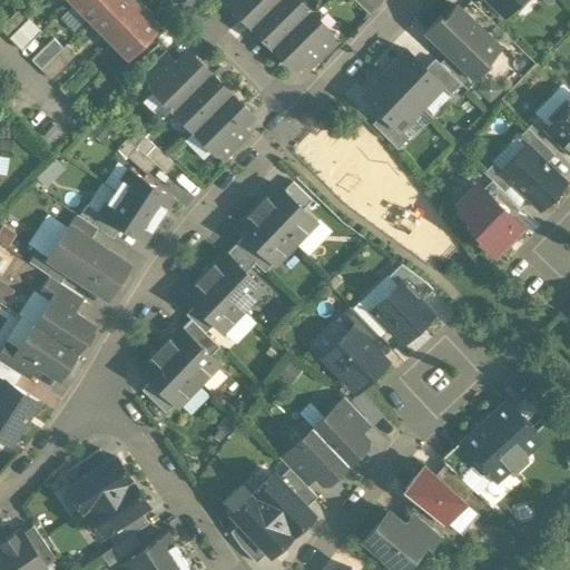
[(71,0),(70,2),(89,21),(110,0),(71,0)]
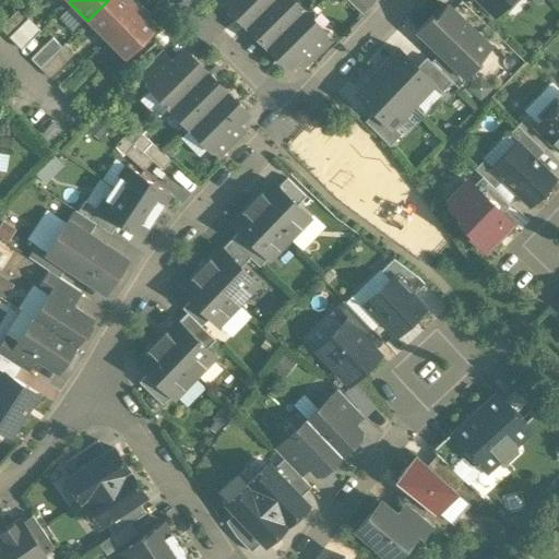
[(130,0),(108,0),(87,21),(105,40),(138,8),(130,0)]
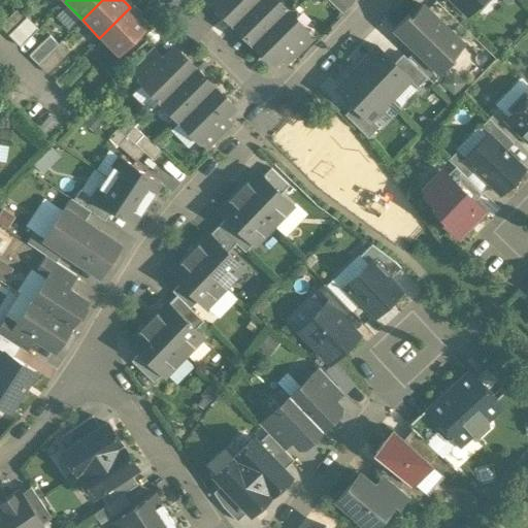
[(217,0),(212,5),(216,8),(215,10),(219,14),(222,14),(232,25),(256,0),(217,0)]
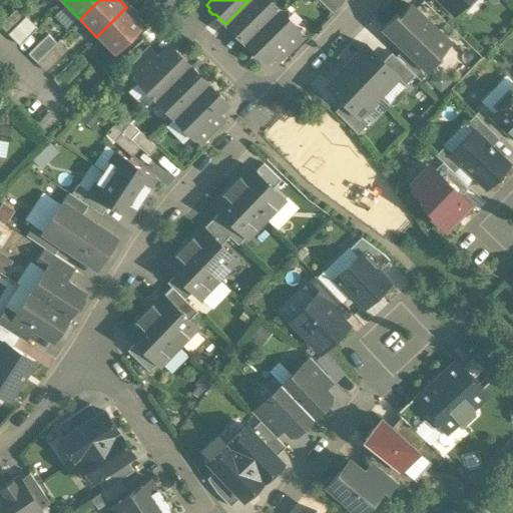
[(277,10),(267,0),(248,0),(225,24),(227,27),(227,29),(231,33),(233,33),(243,43),(277,10)]
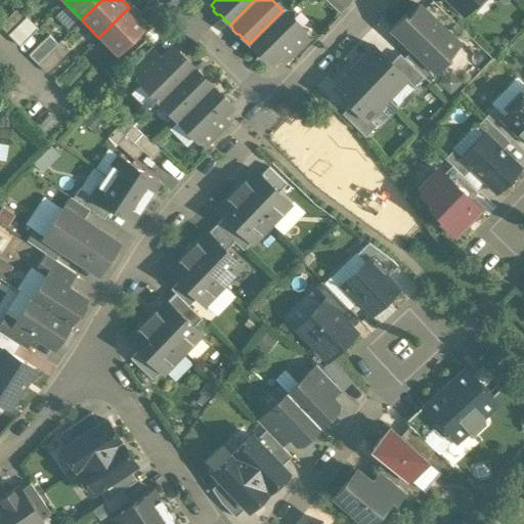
[(449,0),(464,13),(476,0),(449,0)]
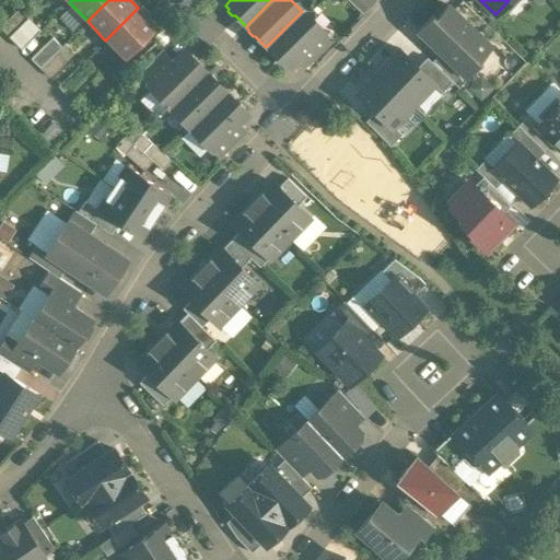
[(446,6),(434,18),(431,14),(416,31),(440,53),(465,78),(466,77),(480,61),(478,60),(490,47),(446,6)]
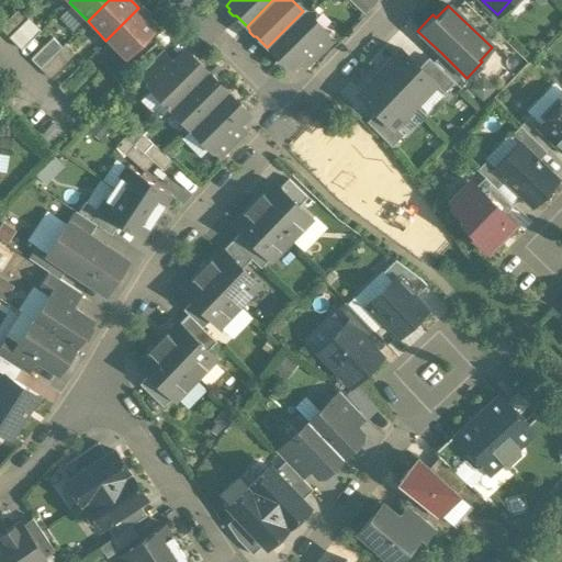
[(138,8),(105,41),(124,59),(157,26),(138,8)]
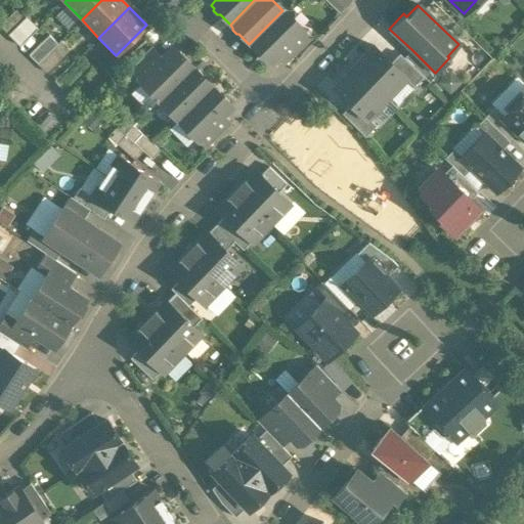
[(14,10),(0,25),(0,28),(7,35),(24,19),(14,10)]
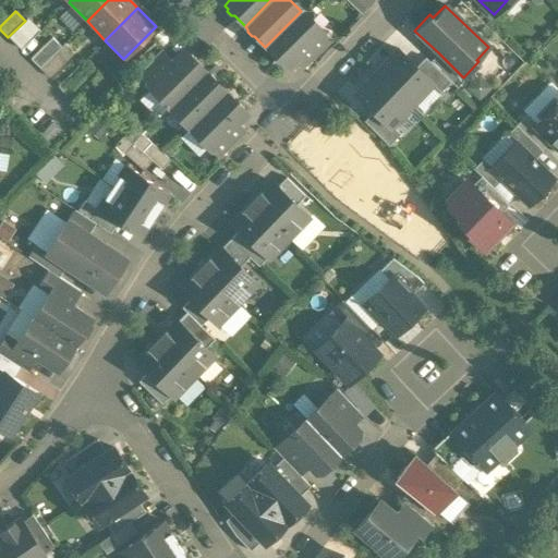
[(301,11),(265,47),(276,58),(276,60),(279,64),(282,63),(286,68),(294,59),(322,32),(310,20),(311,11),(301,11)]
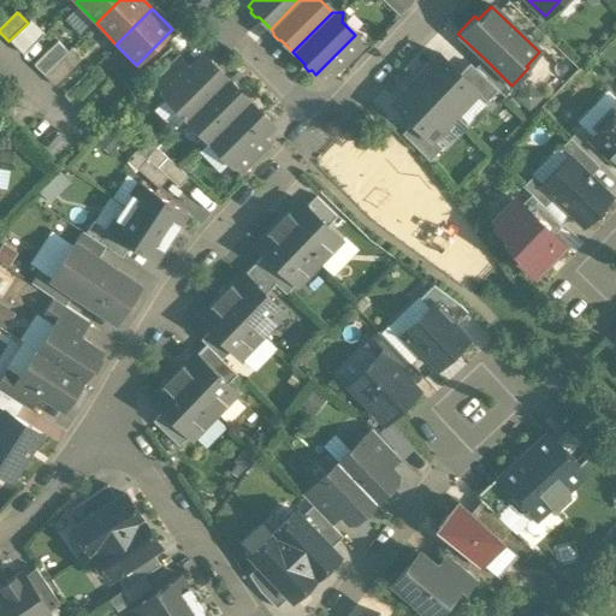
[(28,23),(9,41),(22,55),(43,35),(29,21),(28,23)]
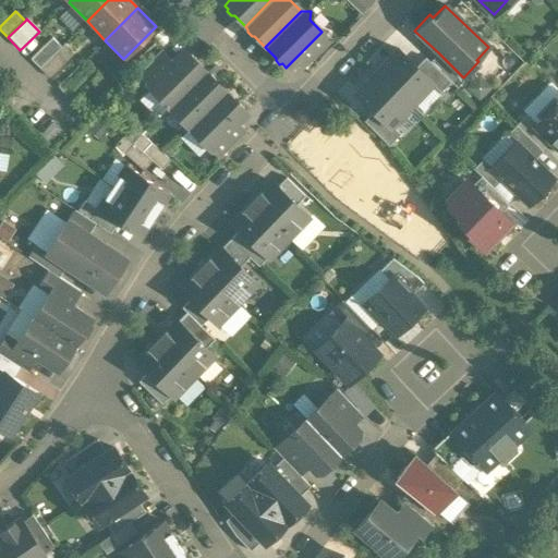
[(322,32),(294,59),(303,69),(331,40),(322,32)]
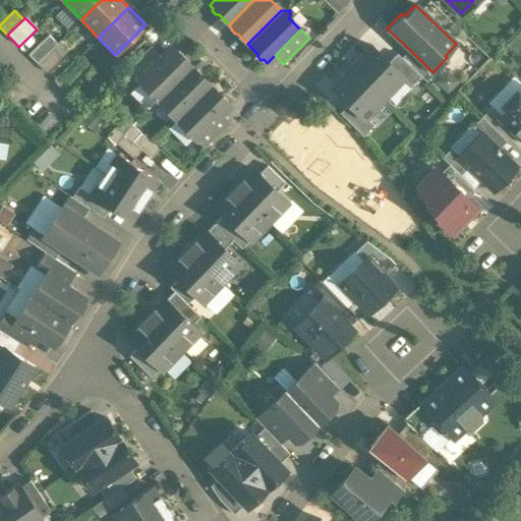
[(48,36),(27,56),(37,64),(56,44),(48,36)]
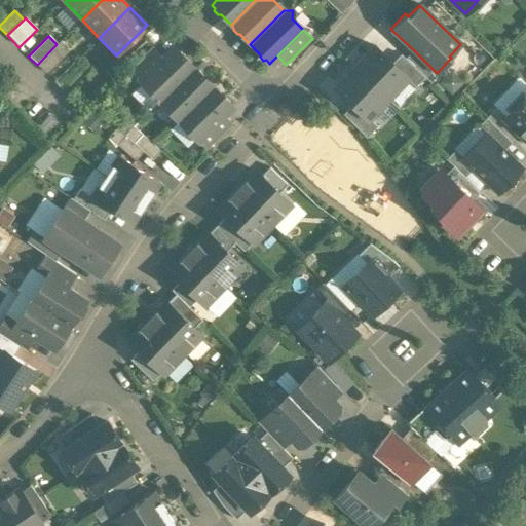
[(37,65),(45,74),(69,50),(61,42),(57,44),(37,65)]
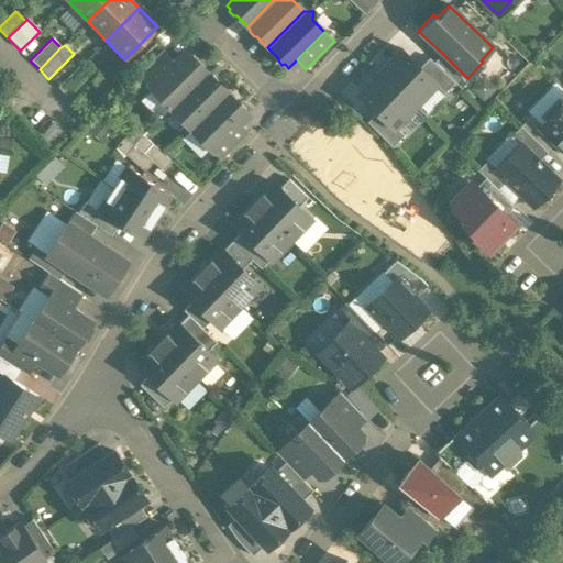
[(419,68),(400,50),(378,72),(414,106),(434,84),(435,83),(419,68)]
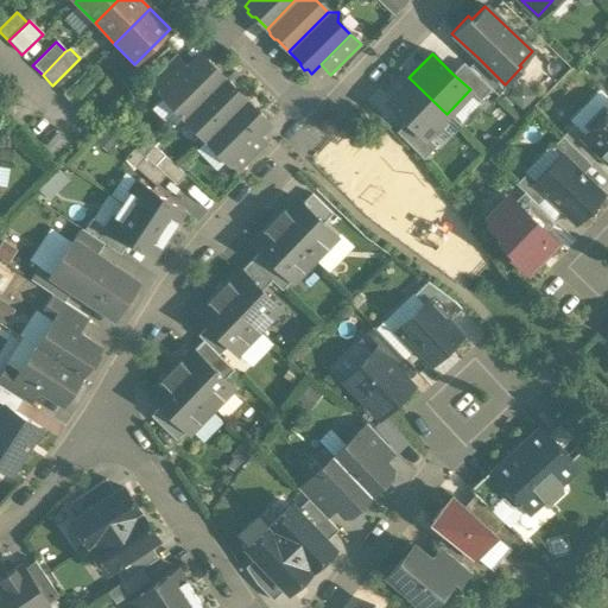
[(175,55),(147,82),(160,95),(188,68),(175,55)]
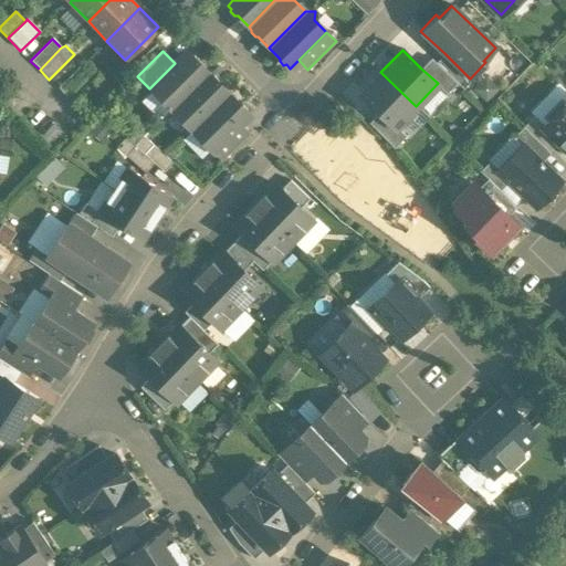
[(175,63),(149,88),(170,109),(207,73),(196,62),(197,60),(192,55),(190,55),(186,52),(175,63)]
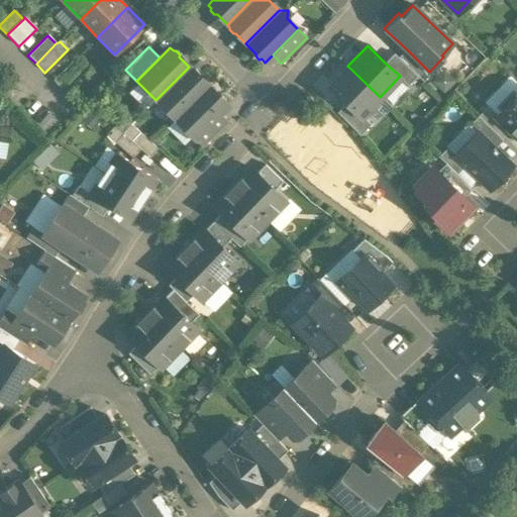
[(429,72),(406,48),(398,58),(417,76),(422,82),(431,72),(430,71),(429,72)]
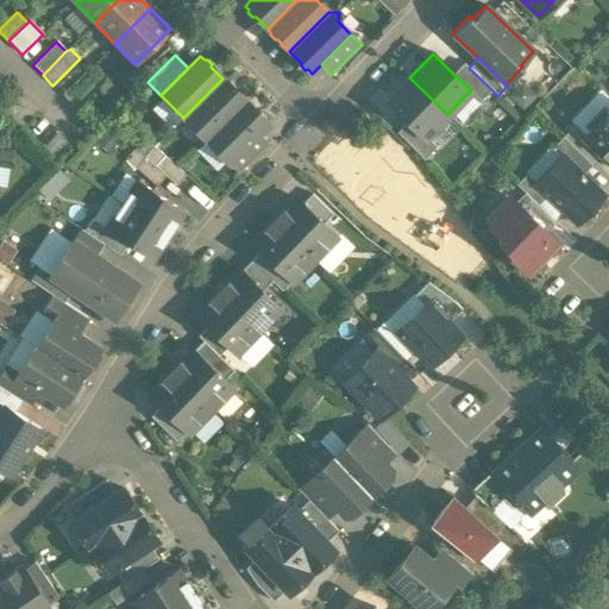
[(469,68),(463,63),(453,74),(471,89),(470,90),(479,101),(491,89),(469,68)]
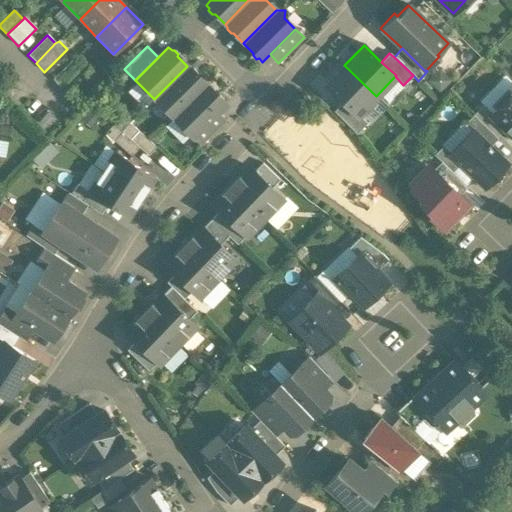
[(376,96),(344,65),(325,85),(342,102),(357,116),(358,115),(376,96)]
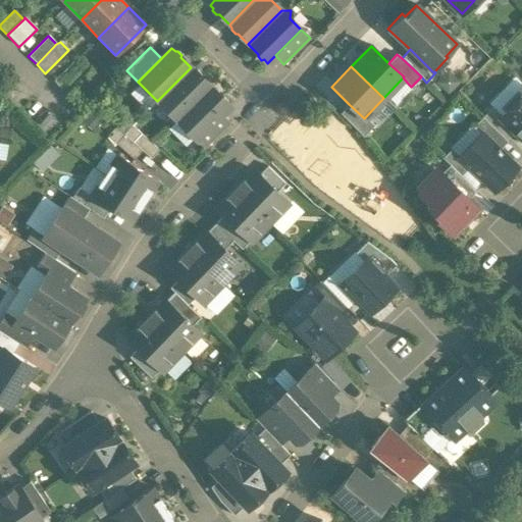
[(191,67),(157,101),(175,120),(210,87),(200,76),(200,73),(196,70),(194,70),(191,67)]
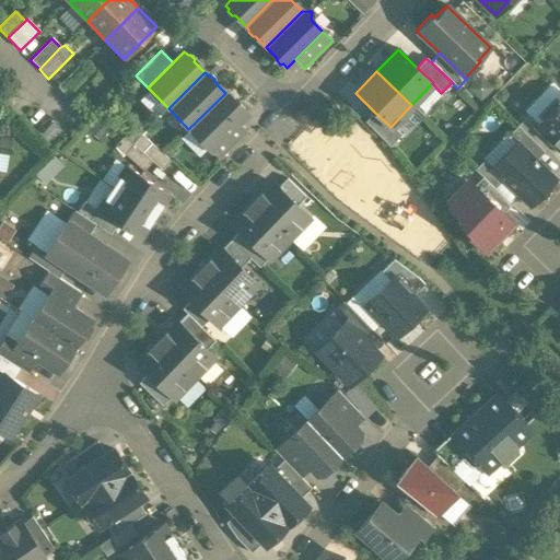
[(480,77),(468,90),(479,101),(491,88),(480,77)]
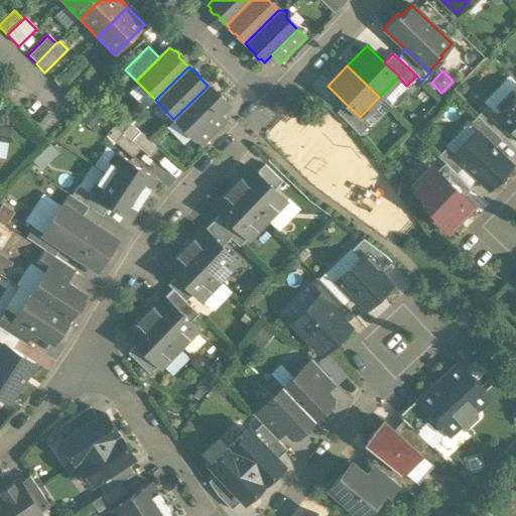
[(208,86),(173,119),(192,138),(219,113),(227,105),(223,102),(224,99),(220,96),(218,96),(208,86)]
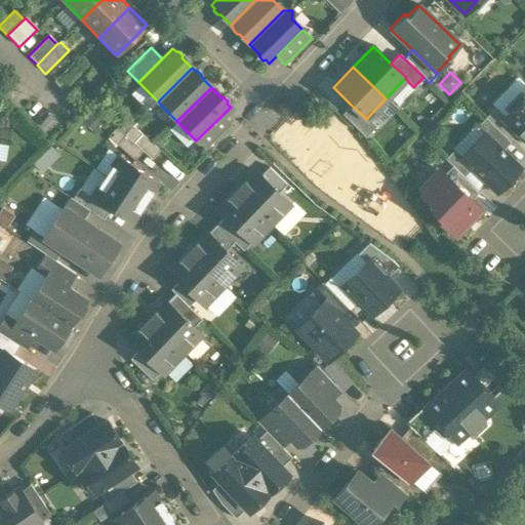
[(524,93),(503,116),(502,118),(518,132),(524,139),(524,93)]
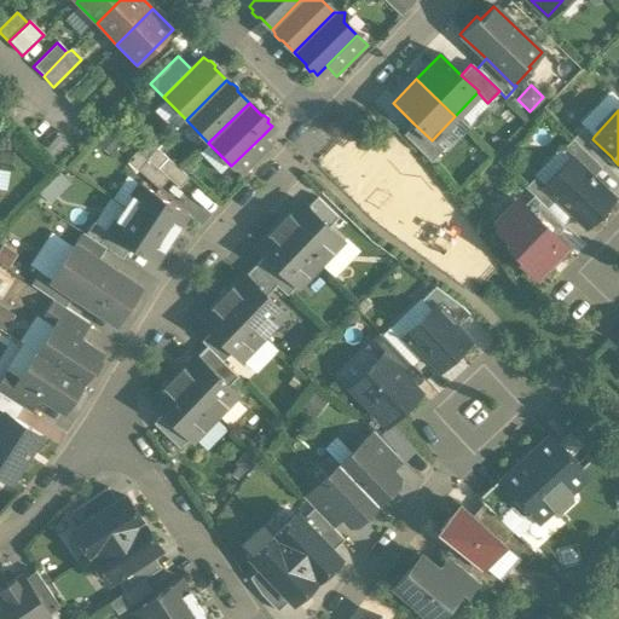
[(432,140),(414,123),(403,134),(431,162),(443,149),(433,139),(432,140)]
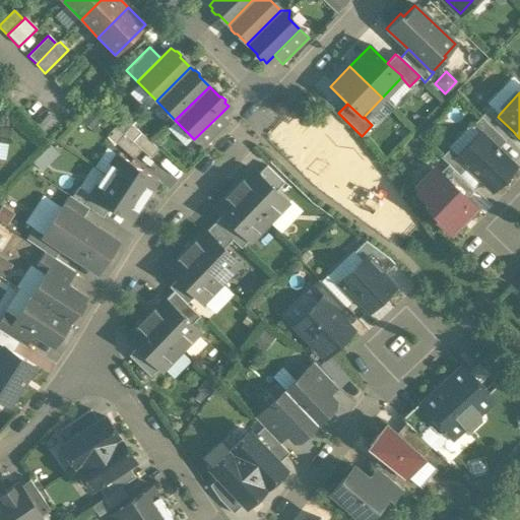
[(513,131),(498,117),(499,115),(491,107),(480,117),(504,140),(513,131)]
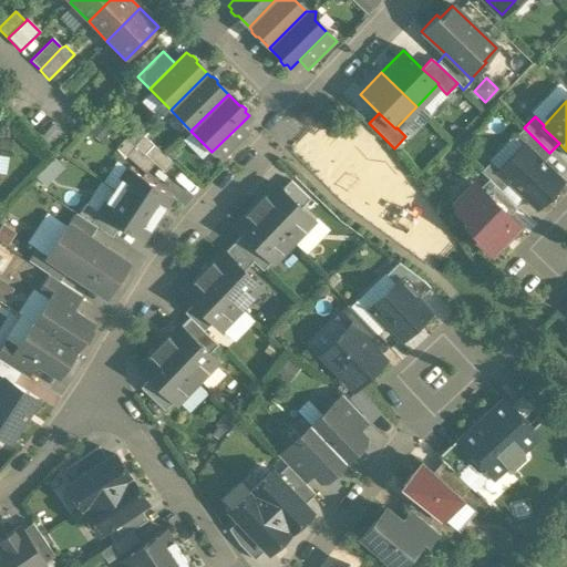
[(240,124),(212,152),(222,161),(249,133),(240,124)]
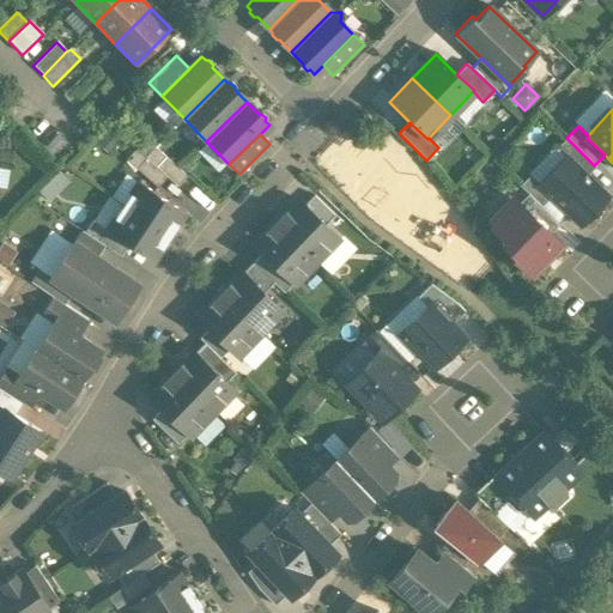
[(594,165),(566,138),(556,150),(565,159),(566,158),(586,177),(595,167),(594,165)]
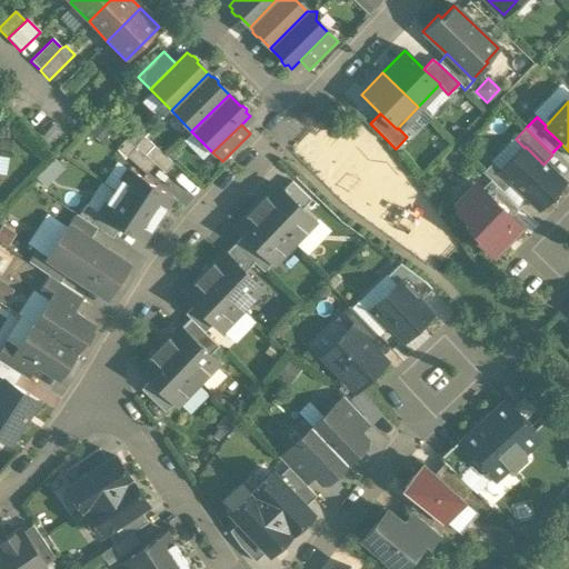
[(143,137),(135,147),(135,148),(155,166),(161,170),(170,161),(143,137)]
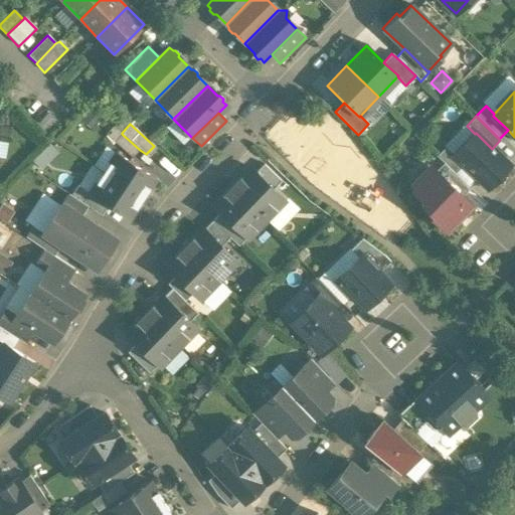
[(113,126),(105,135),(114,142),(122,134),(122,133),(113,126)]
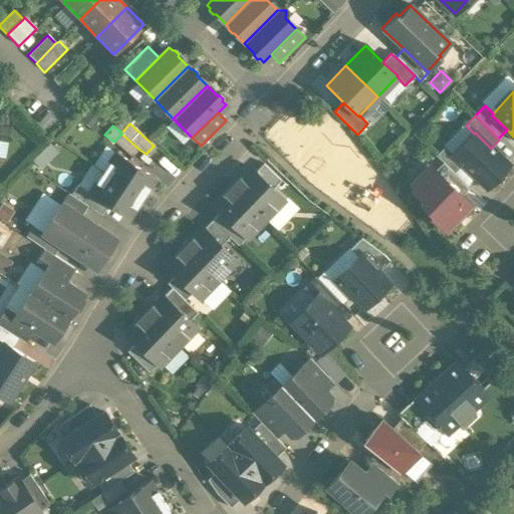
[(454,155),(453,156),(462,165),(486,188),(508,165),(491,149),(475,133),(474,134),(454,155)]
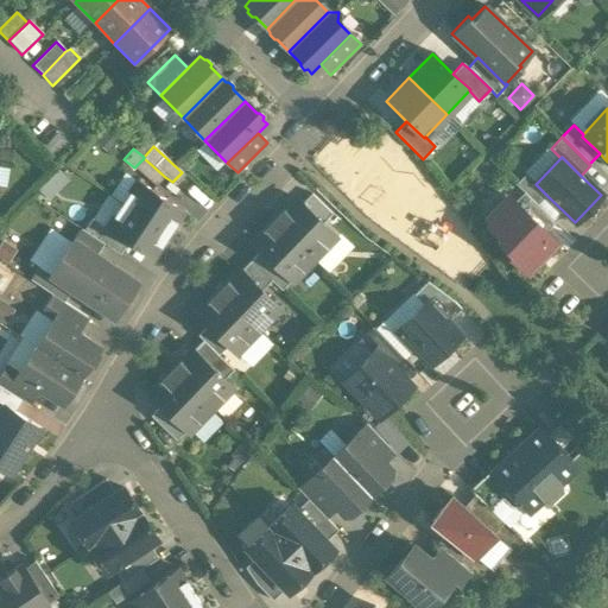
[(165,177),(144,158),(134,168),(156,188),(165,177)]
